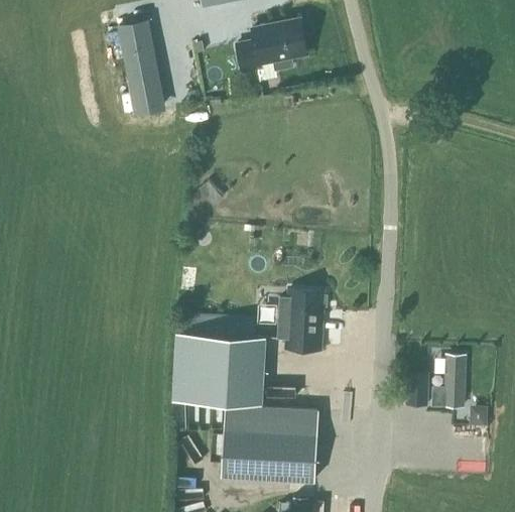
[(255,43),(236,46),(242,76),(258,73),(260,83),(276,80),(275,73),(292,70),(290,59),(306,56),(299,21),(252,30),(255,43)]
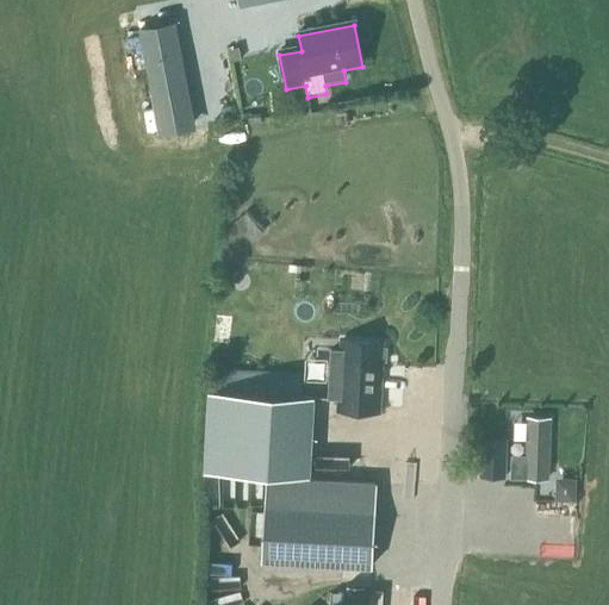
[(172,26),(141,31),(157,136),(188,131),(172,26)]
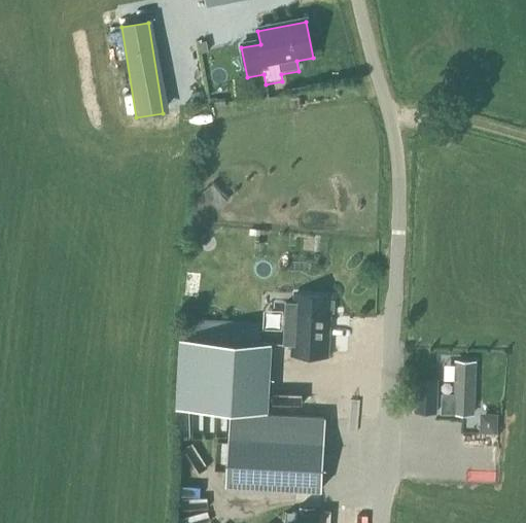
[(191,97),(193,105),(203,104),(202,96),(191,97)]
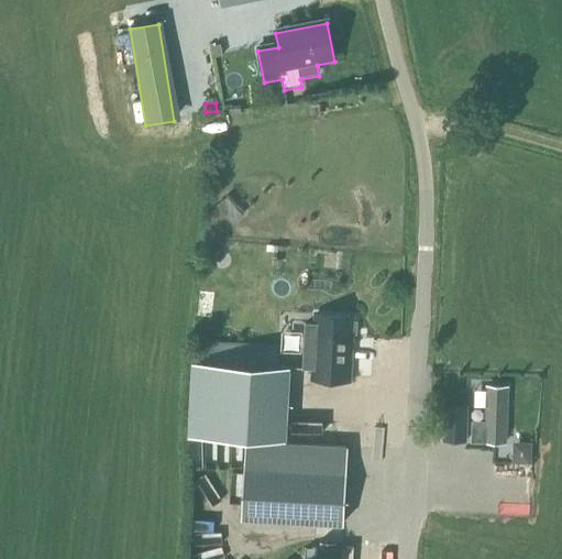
[(304,329),(302,373),(311,373),(310,384),(349,385),(351,342),(351,337),(354,337),(355,327),(351,327),(351,321),(313,320),(312,329),(308,329),(304,329)]
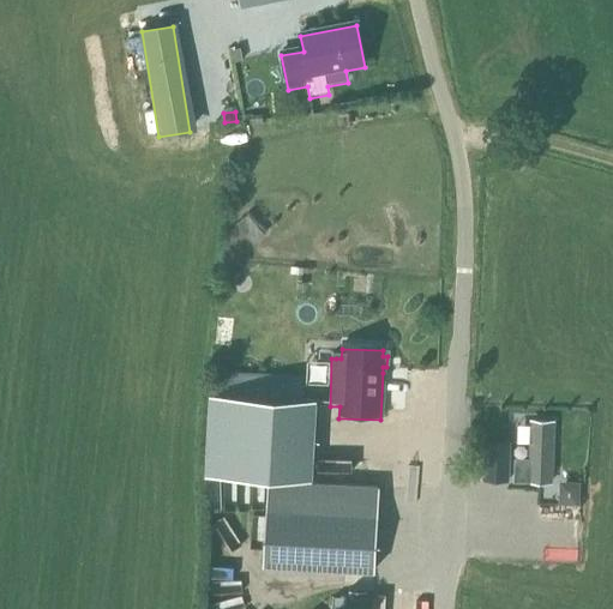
[(301,403),(302,380),(214,377),(212,399),(209,398),(205,477),(304,482),(307,404),(301,403)]
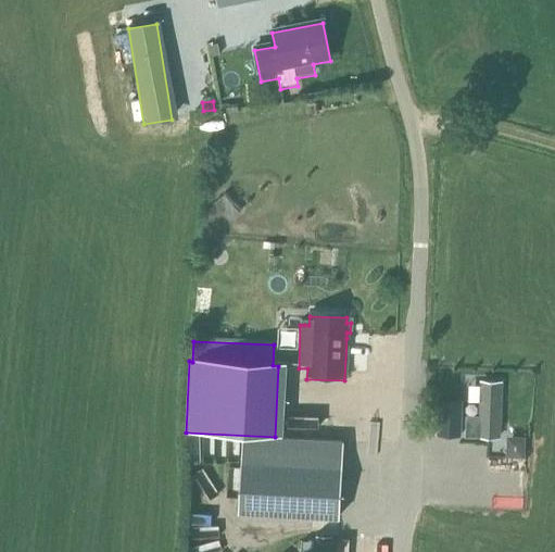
[(466,426),(466,440),(499,441),(500,386),(480,386),(480,389),(480,405),(479,427),(466,426)]
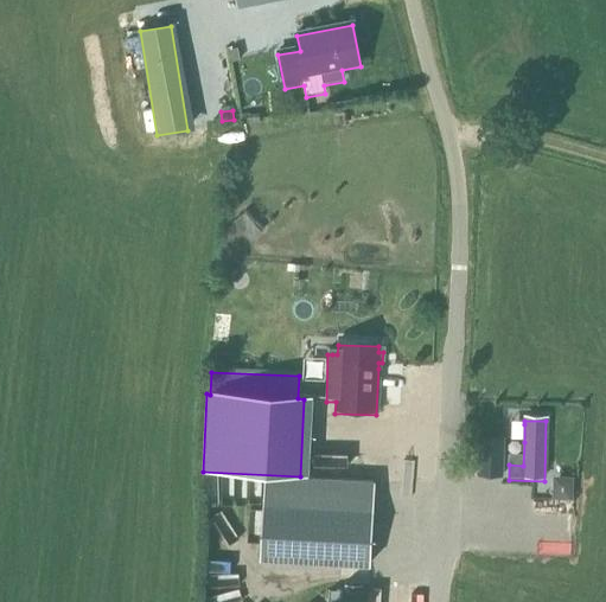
[(370,568),(375,485),(265,479),(260,563),(370,568)]
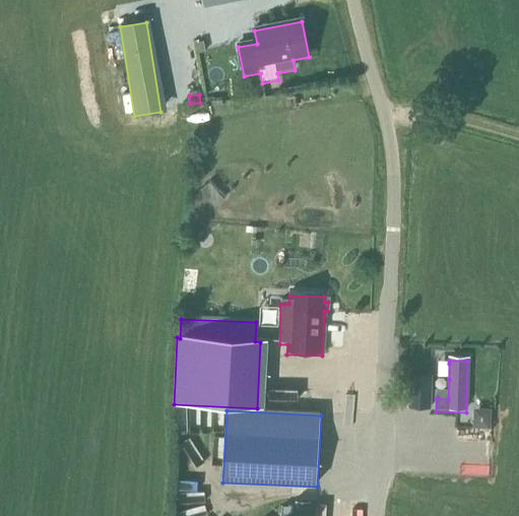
[(490,432),(490,411),(472,411),(472,431),(490,432)]
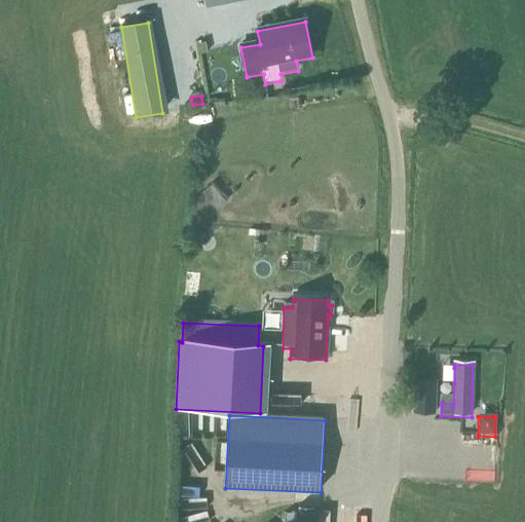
[(178,499),(178,509),(202,510),(203,500),(178,499)]
